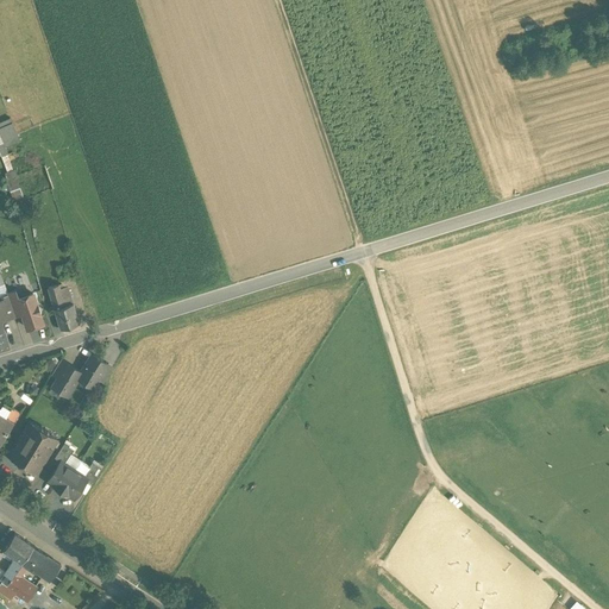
[(4,149),(20,143),(12,120),(0,124),(0,157),(6,173),(4,174),(6,180),(18,175),(17,169),(12,170),(4,149)]
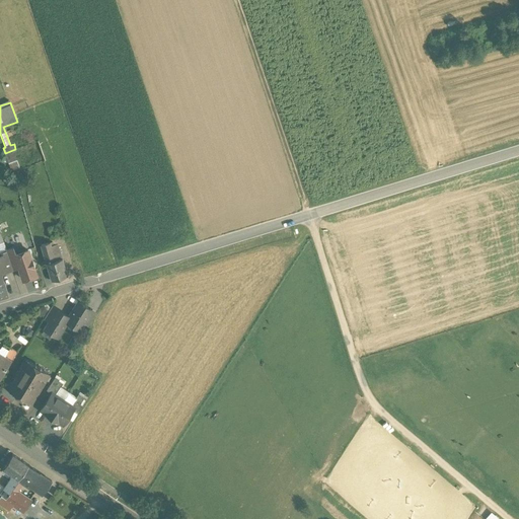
[(60,225),(48,228),(53,245),(58,244),(65,242),(60,225)]
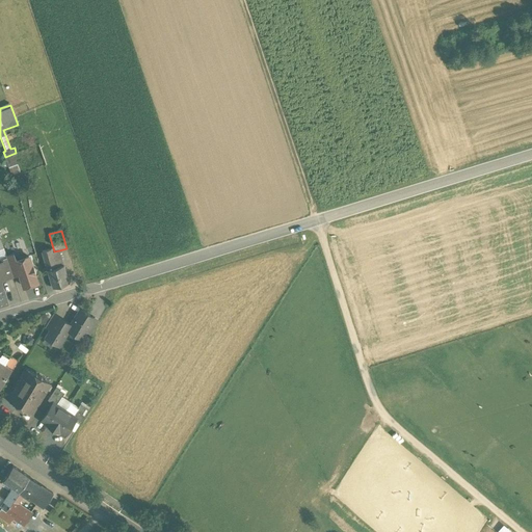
[(54,251),(52,253),(51,248),(42,251),(47,270),(63,265),(59,250),(54,251)]
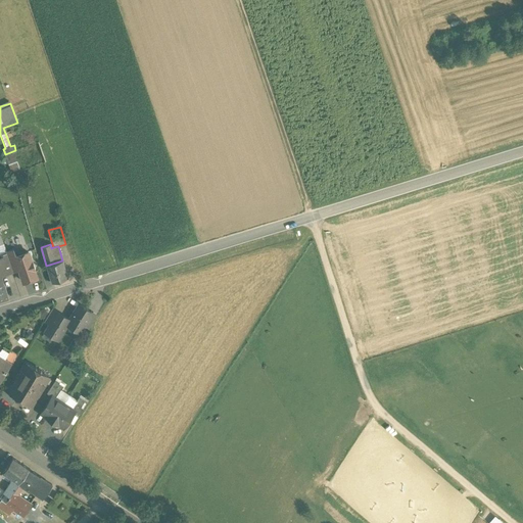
[(13,250),(6,252),(12,272),(19,269),(15,257),(15,256),(13,250)]
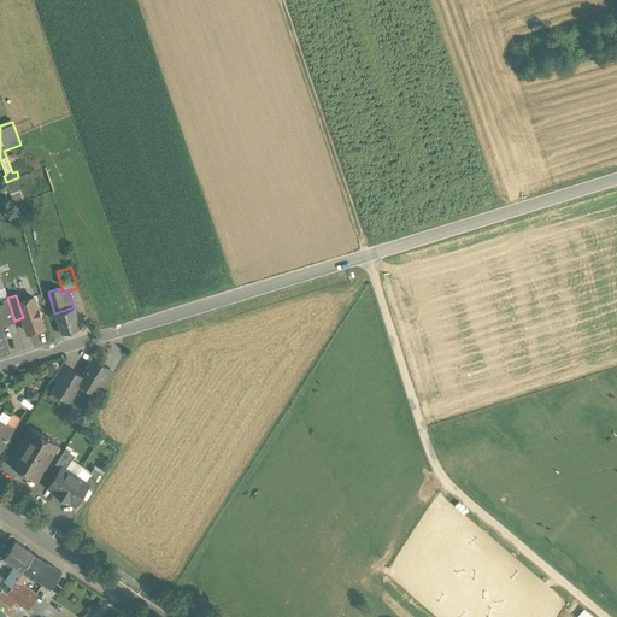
[(7,298),(0,300),(0,304),(1,305),(6,323),(16,321),(15,321),(7,298)]
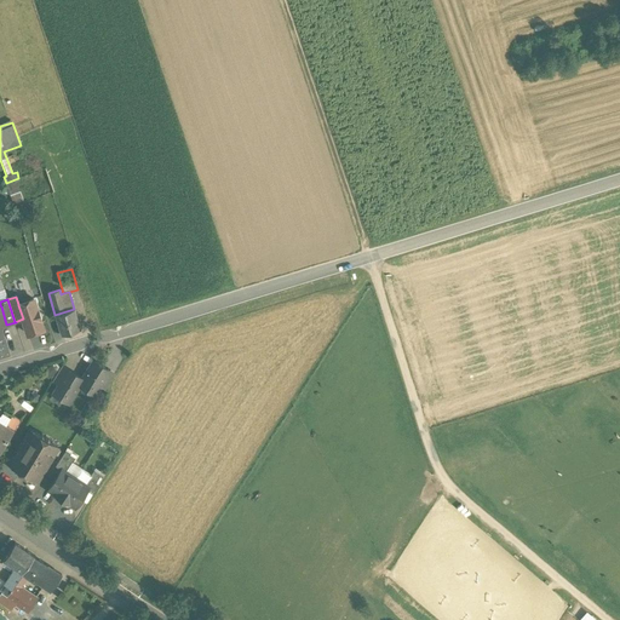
[(18,304),(18,305),(23,319),(28,334),(42,329),(40,320),(38,310),(36,310),(33,299),(18,304)]
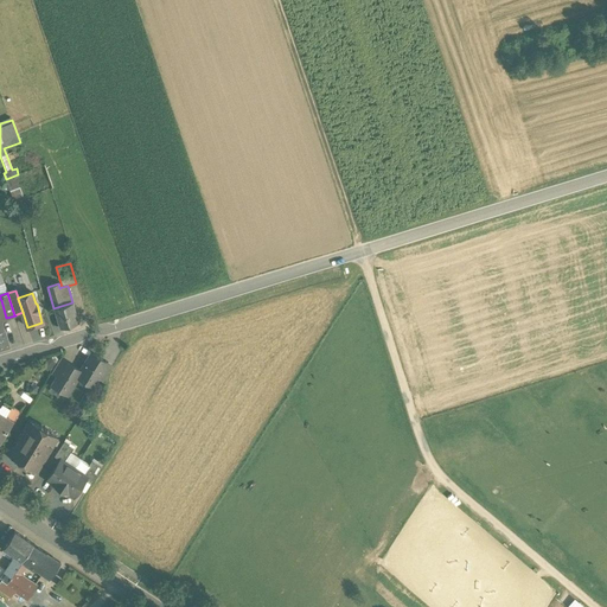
[(53,308),(59,328),(80,323),(74,302),(72,302),(53,308)]
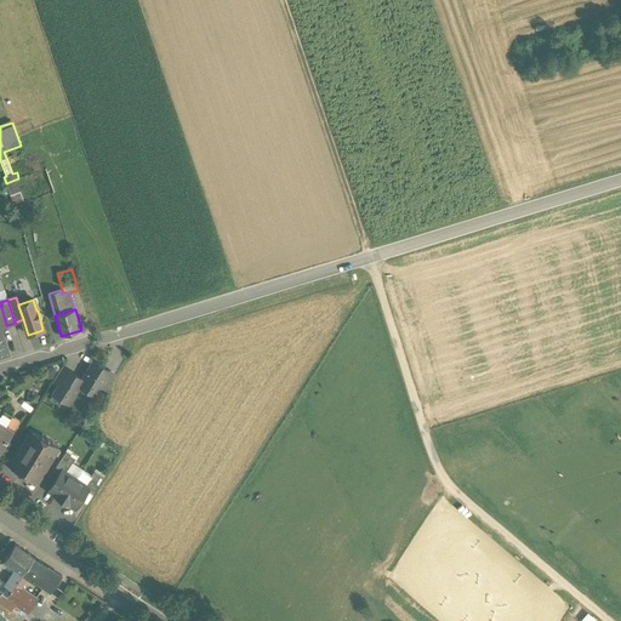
[(108,372),(93,363),(83,381),(79,386),(80,387),(93,396),(100,386),(108,372)]
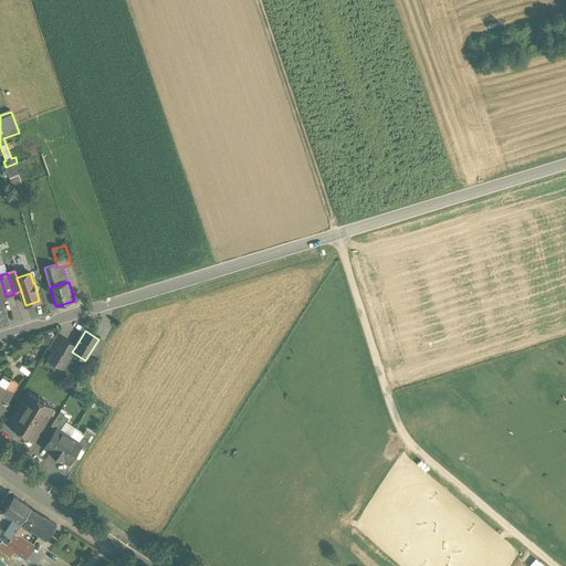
[(46,334),(42,343),(49,345),(52,337),(46,334)]
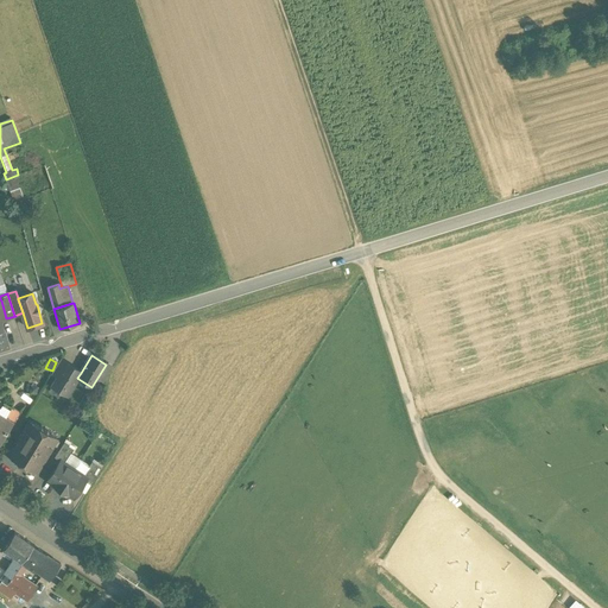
[(67,365),(61,360),(52,374),(58,378),(67,365)]
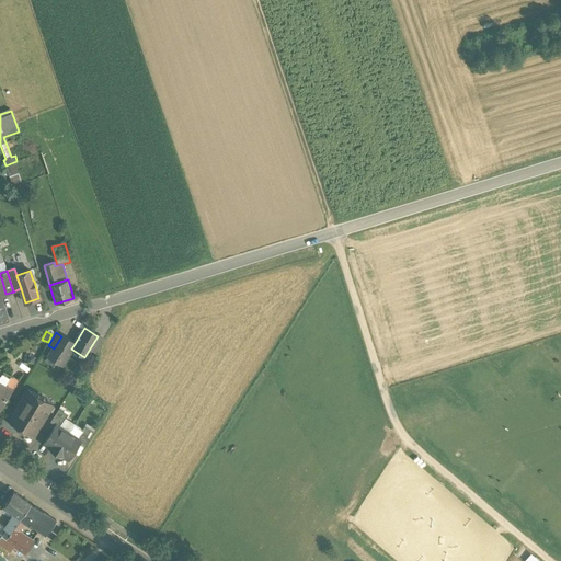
[(75,344),(61,335),(61,336),(54,348),(48,356),(63,365),(72,350),(71,348),(75,344)]
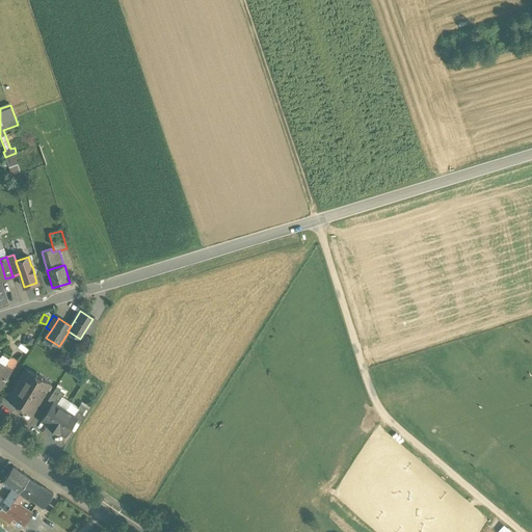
[(92,319),(85,330),(90,334),(98,322),(92,319)]
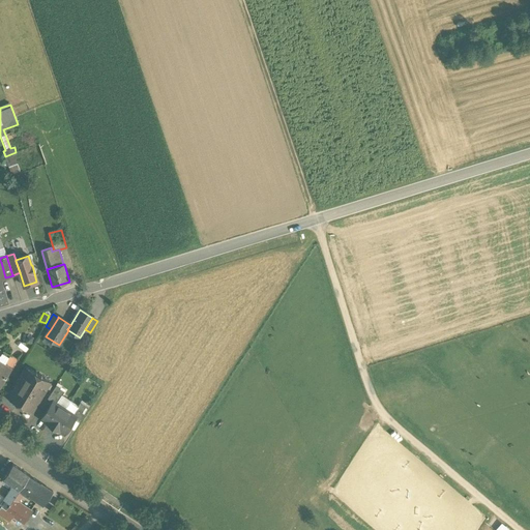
[(12,369),(0,361),(0,387),(12,369)]
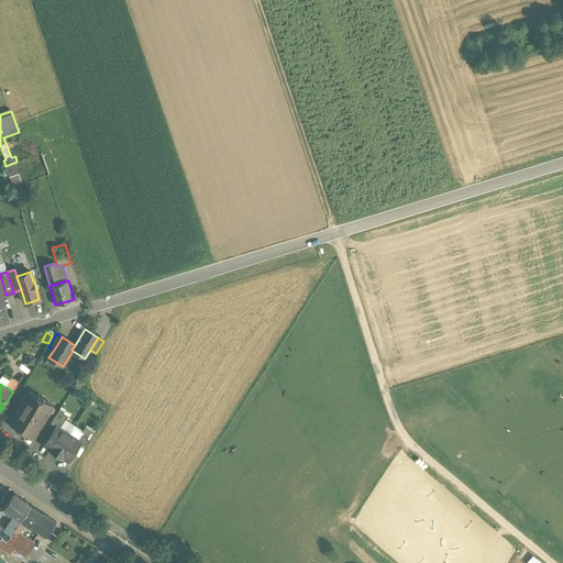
[(53,407),(28,392),(10,420),(20,426),(18,430),(23,434),(26,430),(35,435),(53,407)]
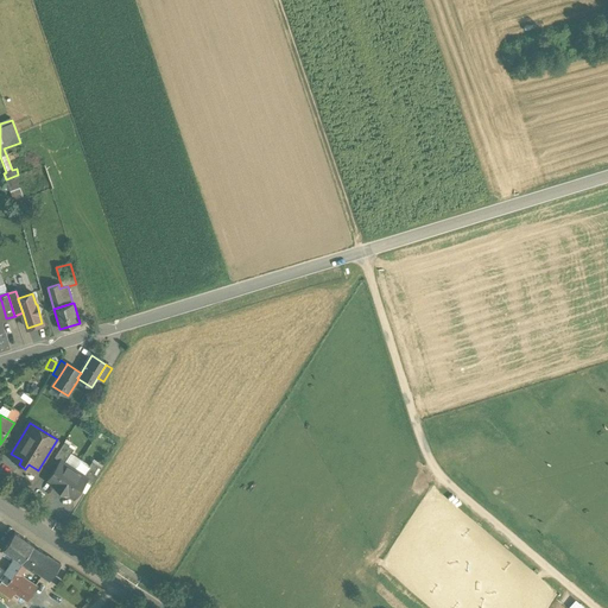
[(64,443),(55,457),(61,461),(62,461),(65,463),(74,449),(64,443)]
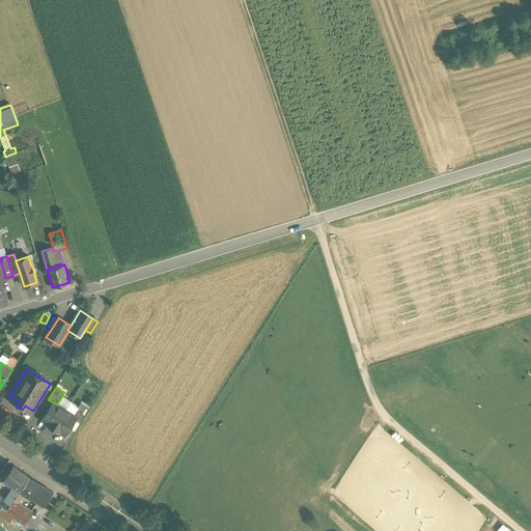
[(53,402),(43,420),(54,427),(65,410),(57,404),(54,402),(53,402)]
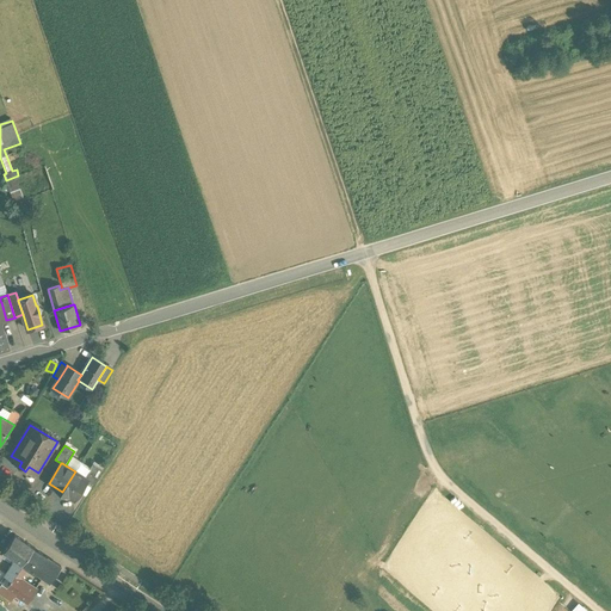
[(93,463),(84,477),(88,480),(87,480),(93,485),(103,469),(93,463)]
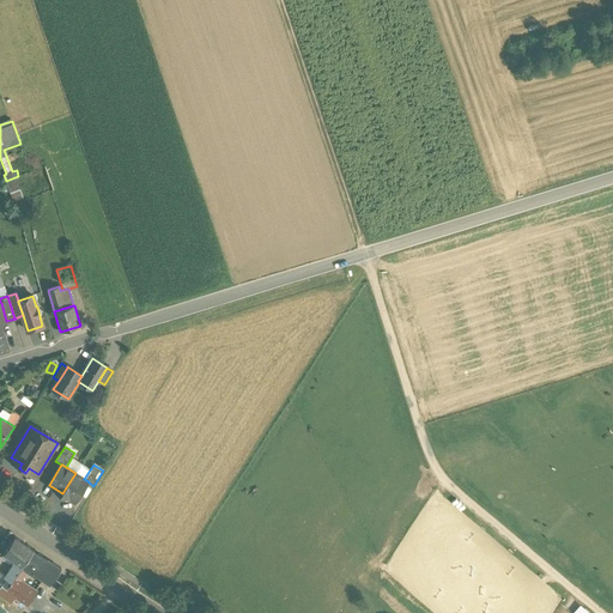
[(76,473),(62,493),(76,502),(87,481),(89,481),(84,479),(76,473)]
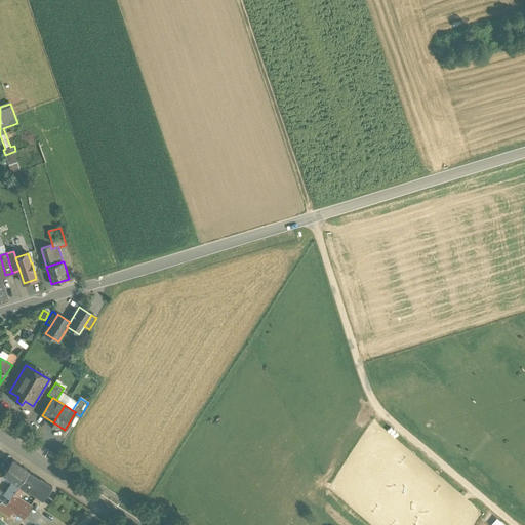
[(29,471),(12,460),(3,474),(13,481),(18,485),(29,471)]
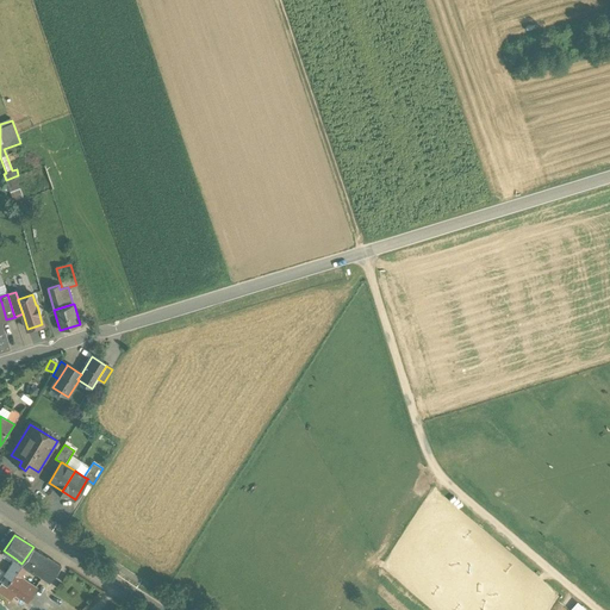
[(61,566),(33,547),(22,564),(27,567),(49,583),(61,566)]
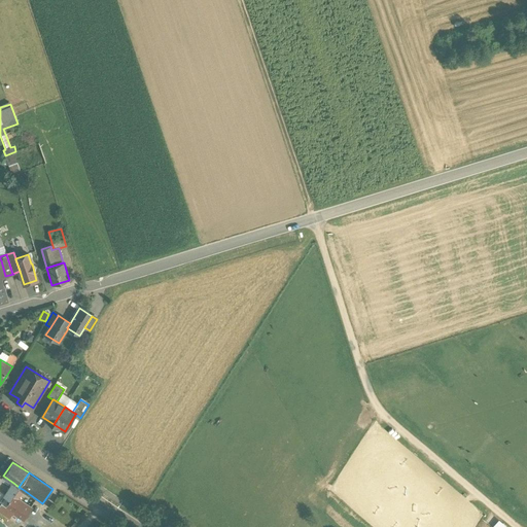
[(13,483),(0,501),(1,503),(6,506),(12,496),(19,487),(13,483)]
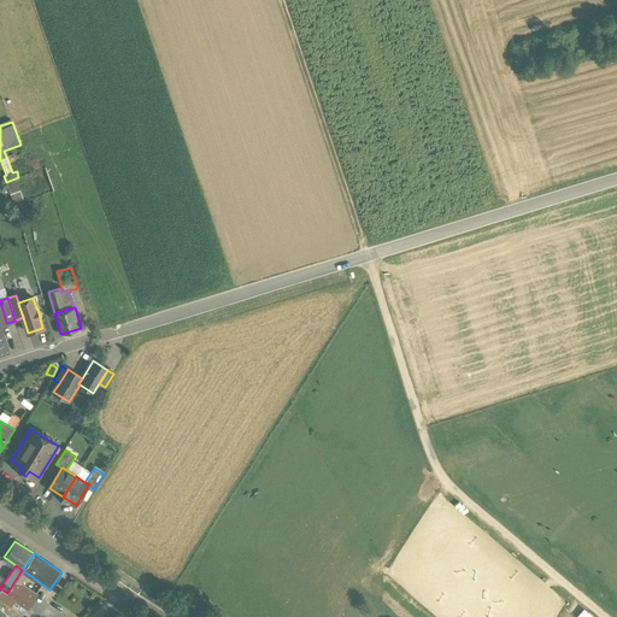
[(22,570),(15,581),(21,585),(28,574),(22,570)]
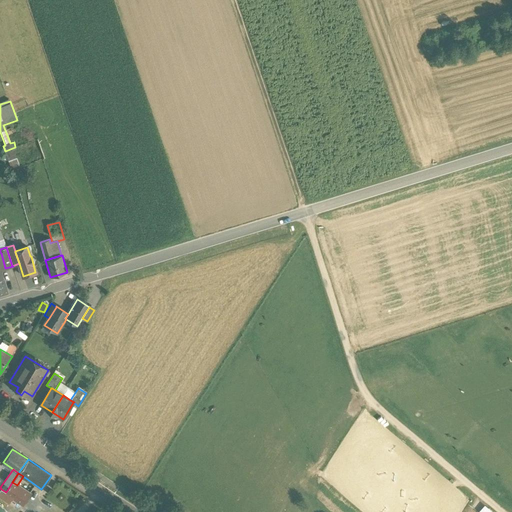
[(17,485),(12,482),(6,492),(5,493),(10,496),(22,504),(29,494),(17,485)]
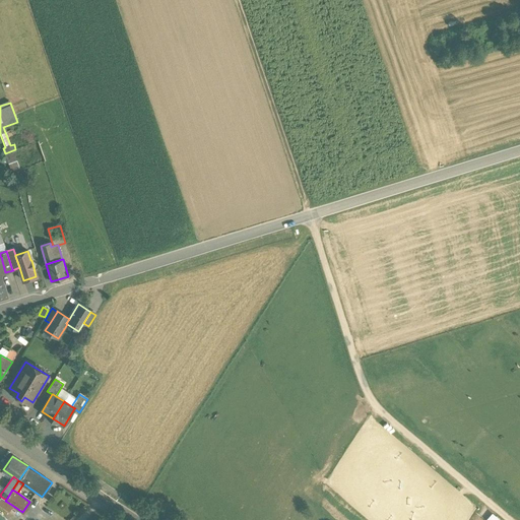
[(6,500),(1,497),(0,498),(0,505),(6,510),(10,504),(5,501),(6,500)]
